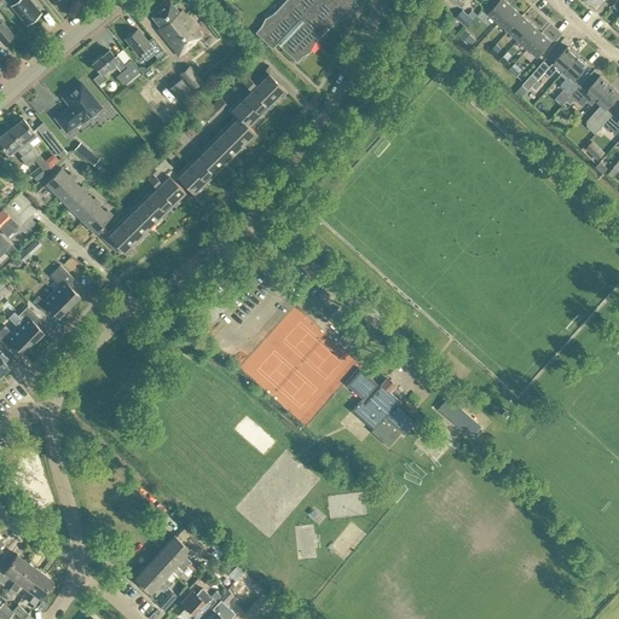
[(13,0),(15,3),(12,5),(13,6),(12,7),(17,13),(18,12),(28,23),(40,13),(35,7),(36,6),(30,0),(13,0)]
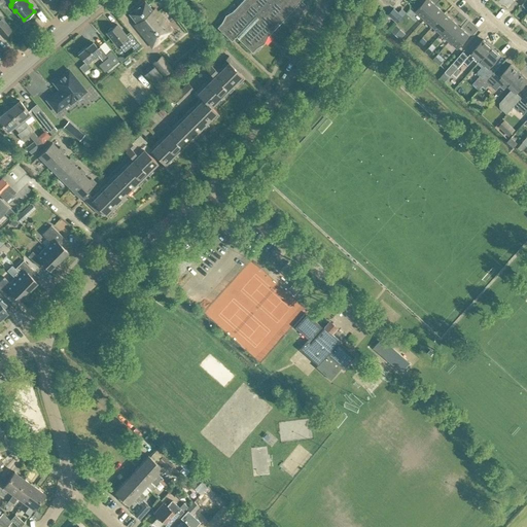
[(244,0),(217,28),(232,41),(236,37),(252,53),(300,3),(302,0),(244,0)]
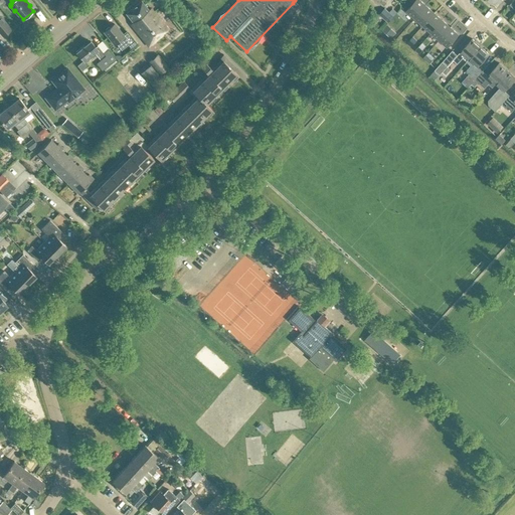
[(414,18),(425,5),(419,0),(415,0),(406,11),(414,18)]
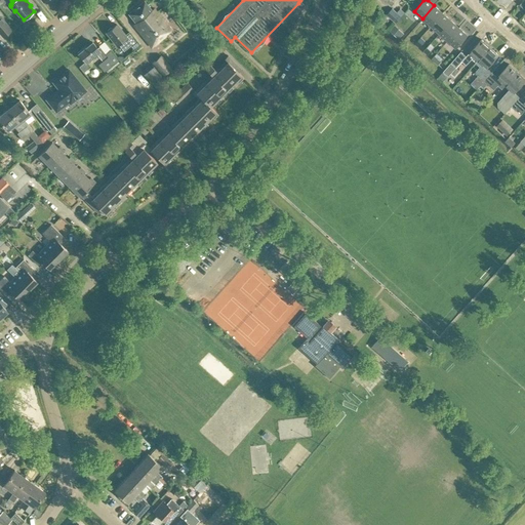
[(152,10),(145,1),(128,13),(136,23),(133,25),(152,47),(166,36),(165,35),(171,30),(154,8),(152,10)]
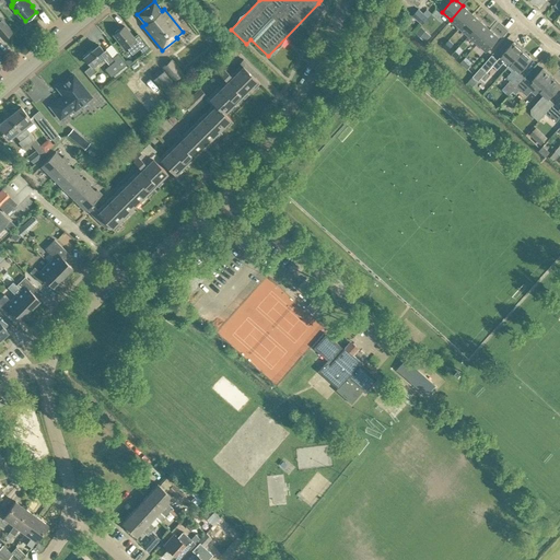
[(459,27),(473,13),(463,6),(451,20),(459,27)]
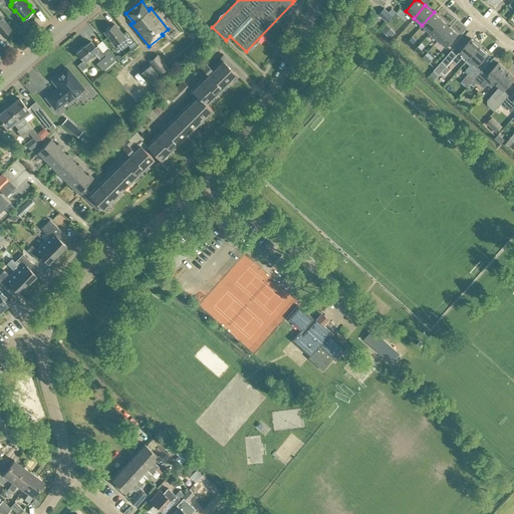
[(377,14),(388,22),(397,12),(392,8),(389,11),(383,7),(377,14)]
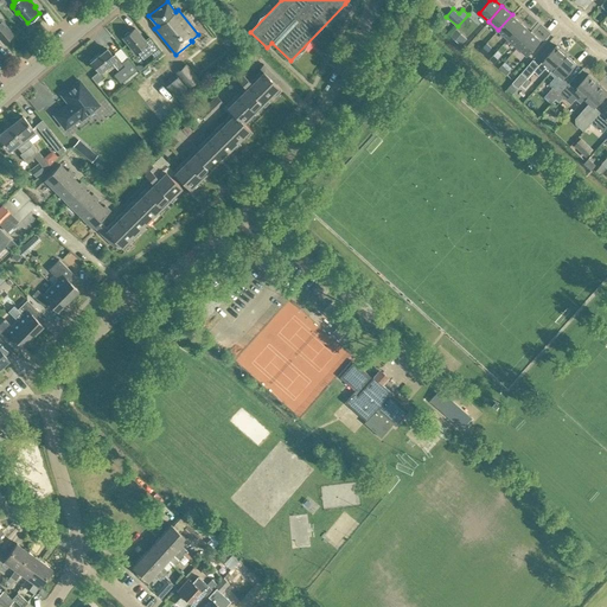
[(508,39),(522,24),(512,14),(498,30),(508,39)]
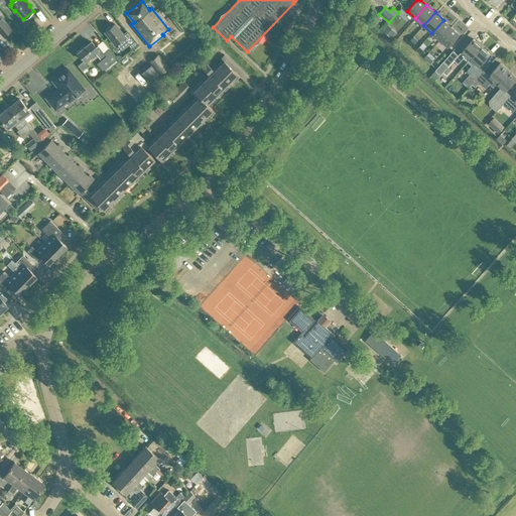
[(0,32),(3,36),(11,29),(0,16),(0,32)]
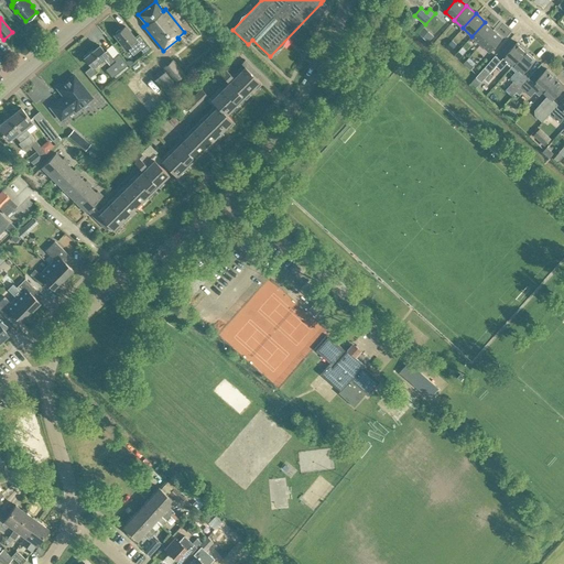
[(481,44),(494,30),(485,22),(472,36),(481,44)]
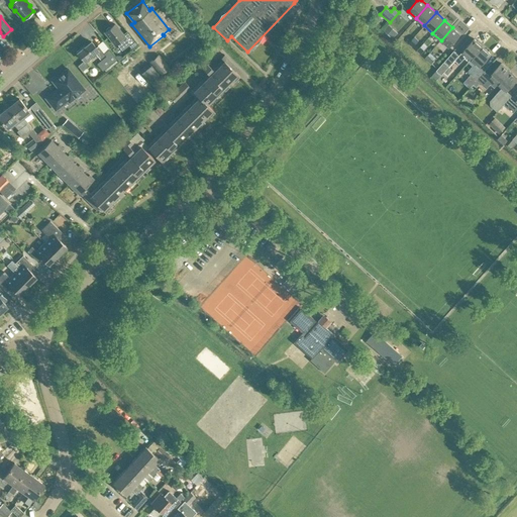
[(114,24),(104,32),(115,45),(116,43),(122,50),(128,44),(132,49),(137,44),(126,30),(122,33),(114,24)]
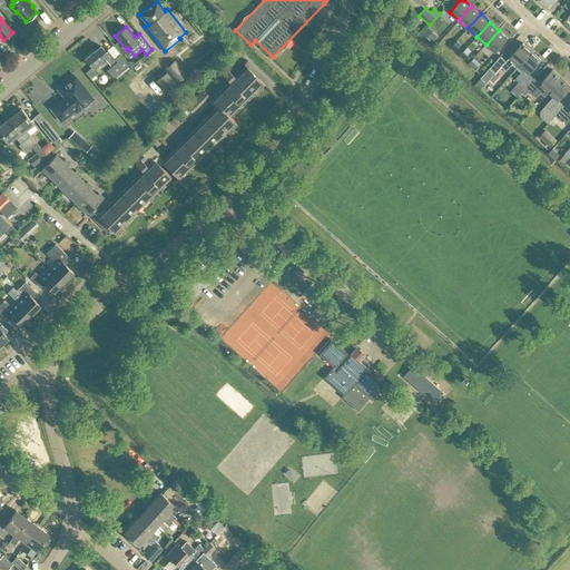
[(425,33),(438,40),(441,35),(430,28),(425,33)]
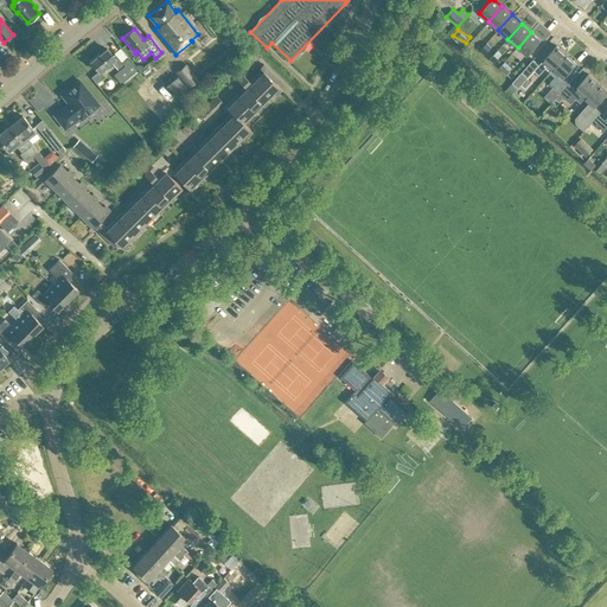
[(531,32),(518,48),(528,56),(541,42),(531,32)]
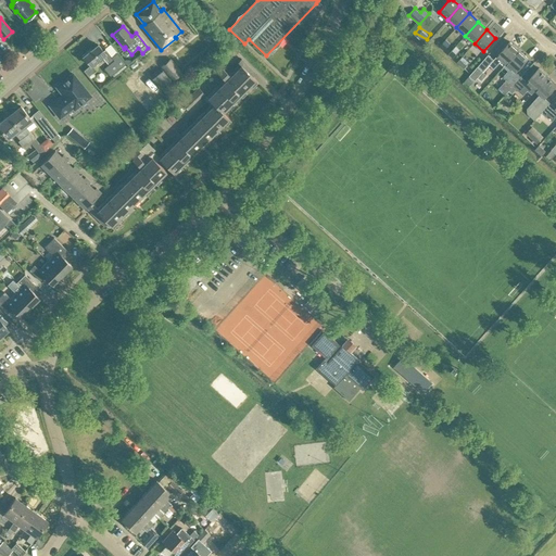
[(445,40),(440,47),(444,51),(450,45),(445,40)]
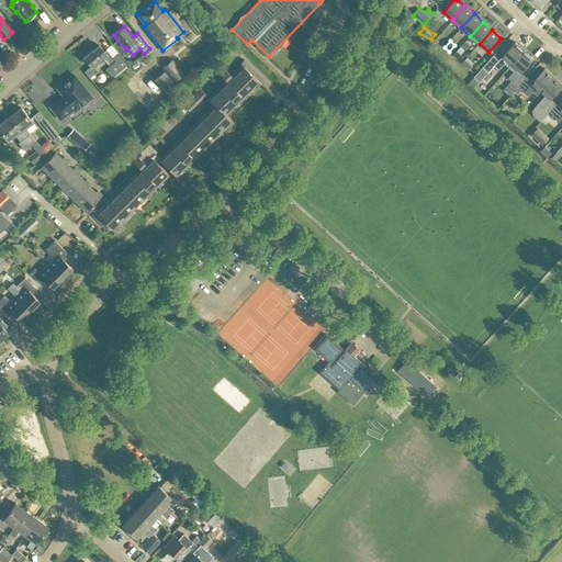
[(512,65),(525,51),(516,42),(495,66),(499,69),(507,60),(512,65)]
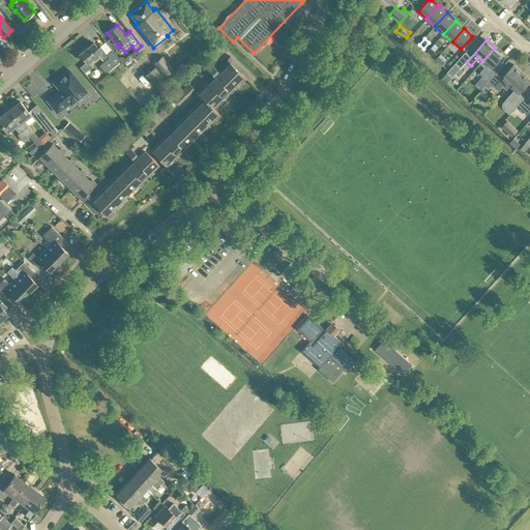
[(93,42),(80,54),(81,56),(80,57),(83,60),(84,59),(87,63),(97,54),(104,61),(98,64),(106,72),(110,69),(120,61),(112,50),(107,54),(100,48),(98,49),(93,42)]
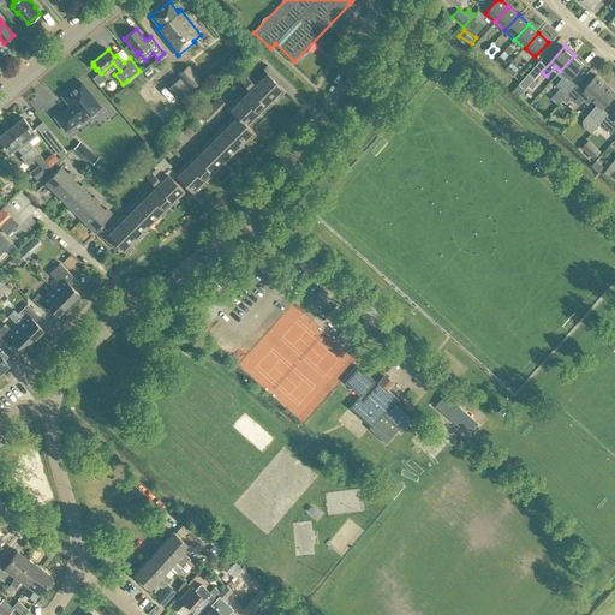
[(567,95),(577,85),(571,79),(584,64),(574,55),(560,71),(565,76),(556,85),(567,95)]
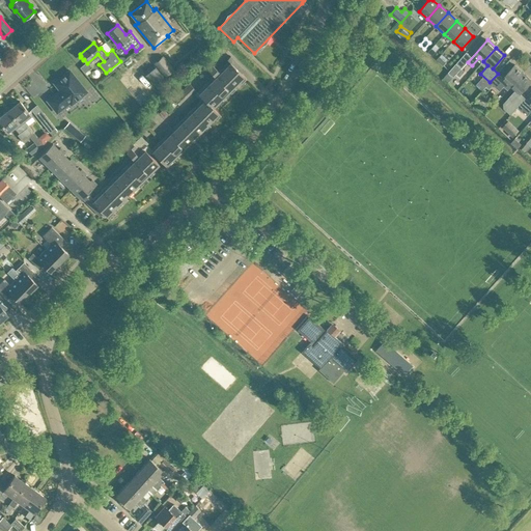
[(448,58),(442,53),(437,58),(443,64),(448,58)]
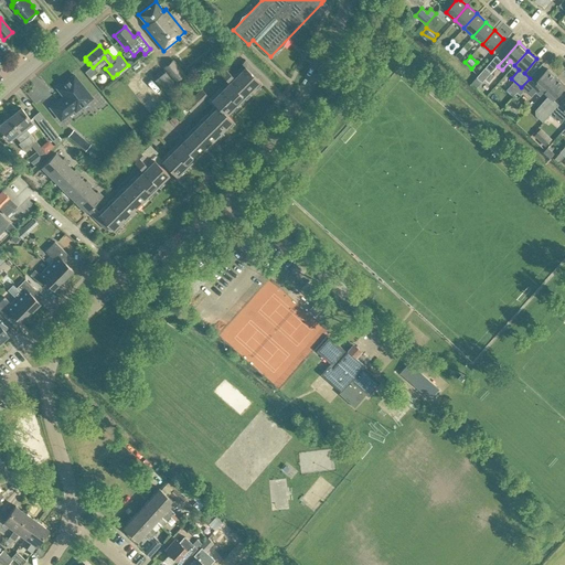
[(234,77),(248,93),(259,82),(256,78),(259,75),(245,60),(242,63),(243,65),(238,70),(240,72),(234,77)]
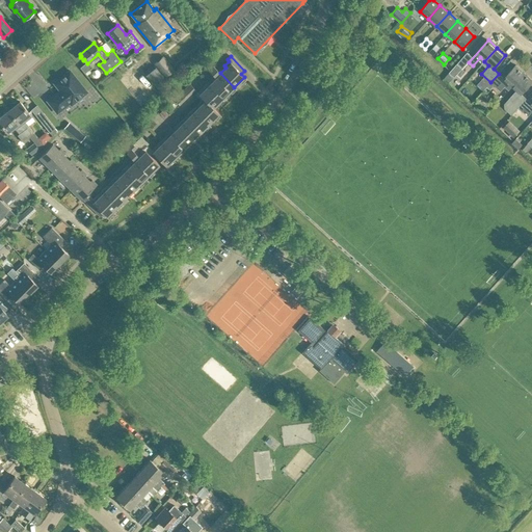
[(165,76),(166,76),(174,70),(163,57),(155,63),(165,76)]
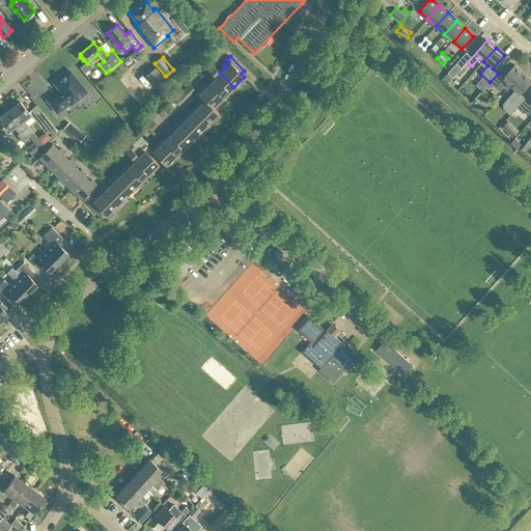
[(453,77),(462,68),(456,63),(444,78),(449,82),(453,77)]
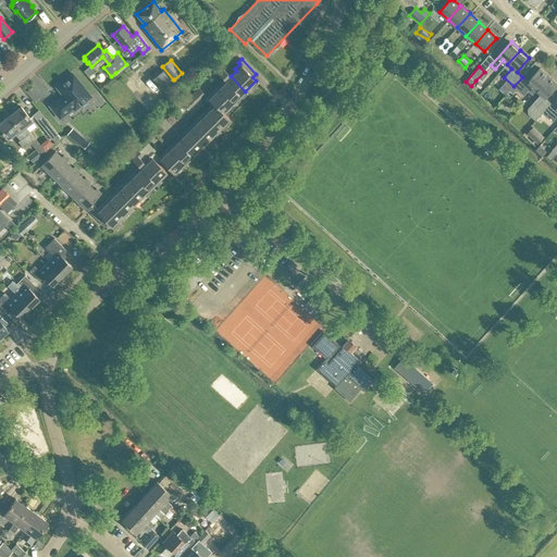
[(175,89),(170,83),(171,82),(160,67),(150,76),(161,90),(162,88),(168,96),(175,89)]
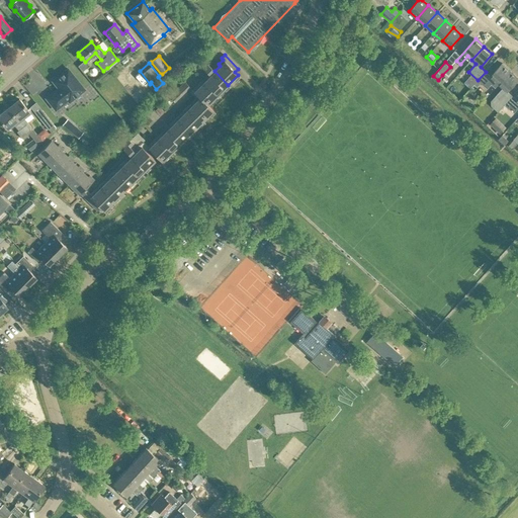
[(499,84),(511,71),(502,63),(491,76),(486,72),(478,80),(473,84),(477,87),(481,82),(488,88),(495,80),(499,84)]
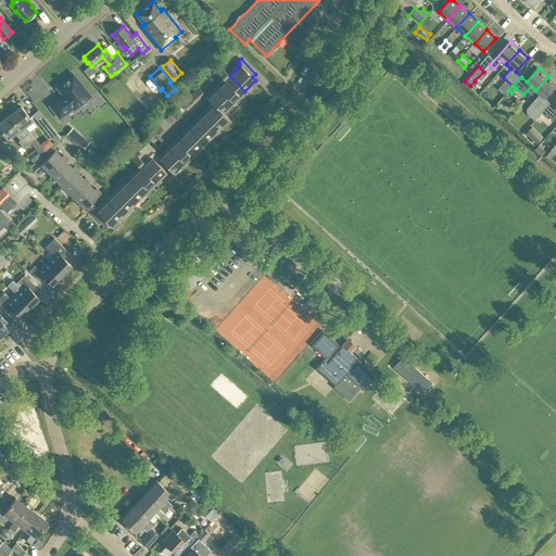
[(244,91),(230,76),(222,68),(217,73),(225,81),(219,87),(234,102),(244,91)]
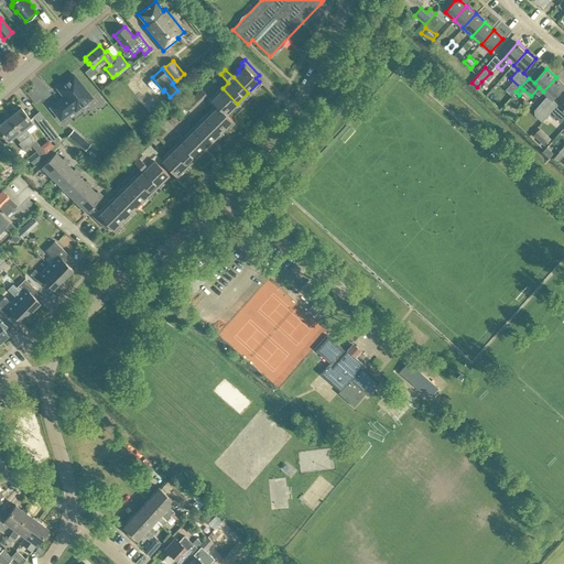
[(63,97),(50,107),(61,120),(78,106),(79,108),(91,98),(74,75),(62,85),(56,89),(63,97)]
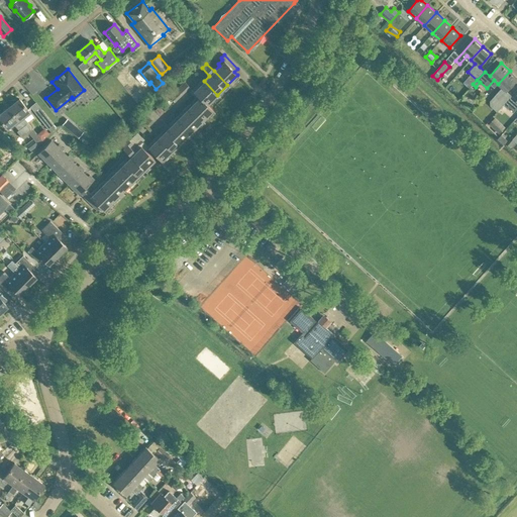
[(490,100),(491,105),(497,112),(504,104),(512,96),(507,91),(516,79),(516,77),(510,71),(498,84),(502,87),(490,100)]
